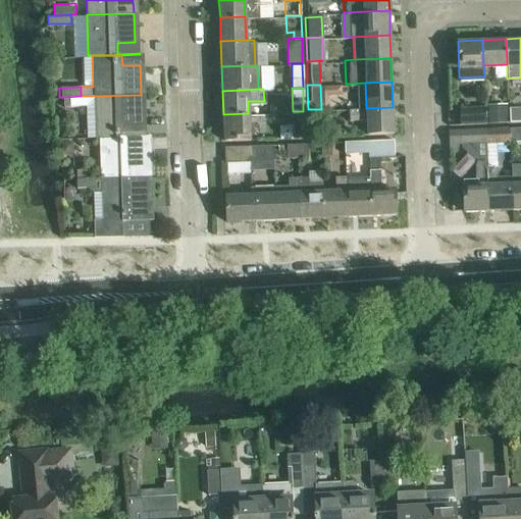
[(141,95),(93,96),(95,138),(99,137),(128,136),(146,136),(146,135),(142,135),(141,95)]
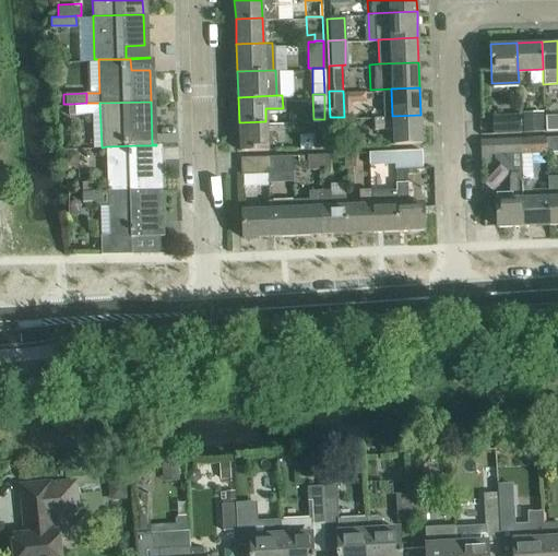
[(71,104),(68,104),(68,113),(86,113),(86,103),(71,104)]
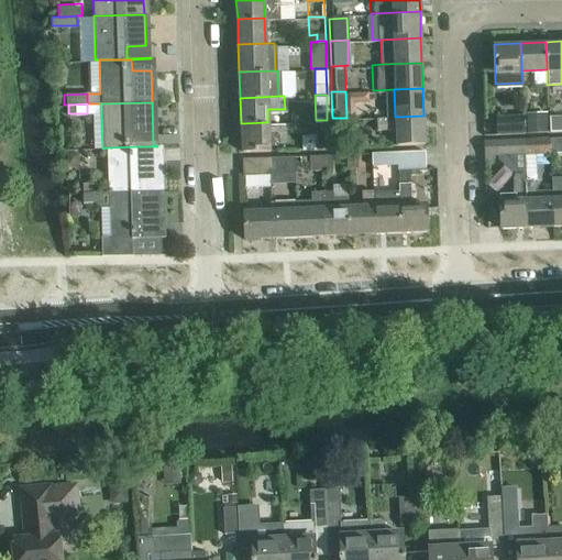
[(423,116),(395,117),(373,117),(373,131),(395,130),(396,143),(425,142),(423,116)]
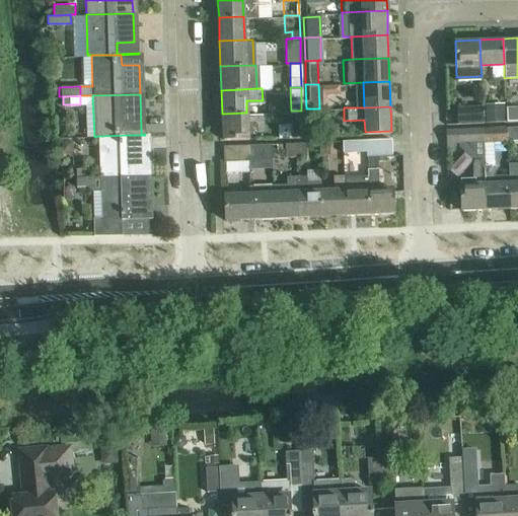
[(517,107),(507,108),(507,121),(517,121),(517,107)]
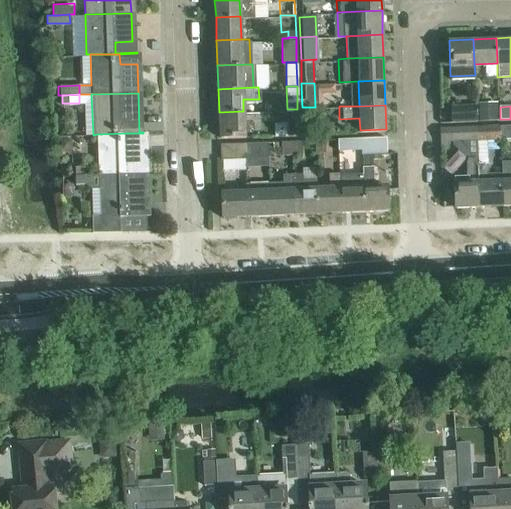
[(315,107),(304,107),(304,119),(319,119),(318,107),(315,107)]
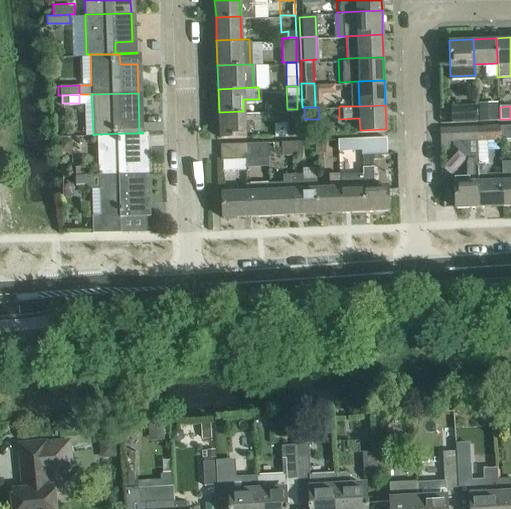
[(479,108),(480,120),(496,119),(495,107),(479,108)]
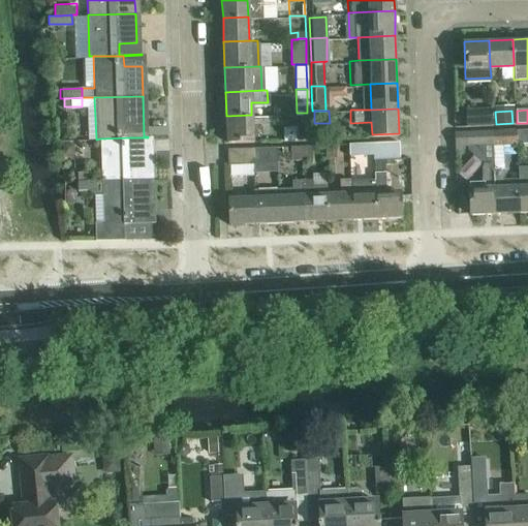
[(307,113),(297,113),(297,114),(288,114),(289,140),(308,138),(307,113)]
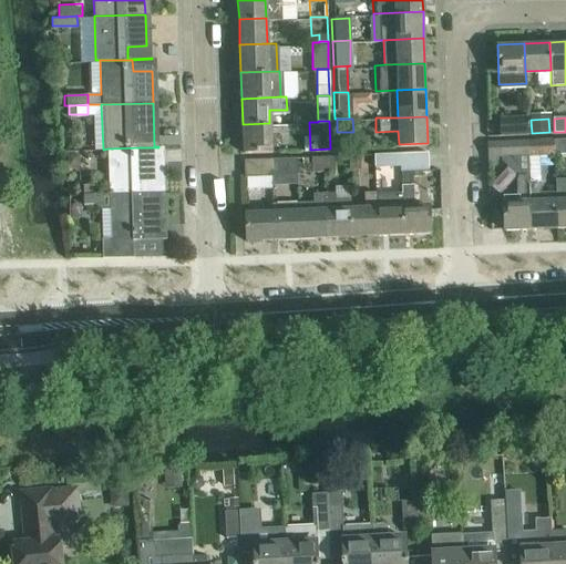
[(269,123),(243,124),(244,151),(270,151),(269,123)]
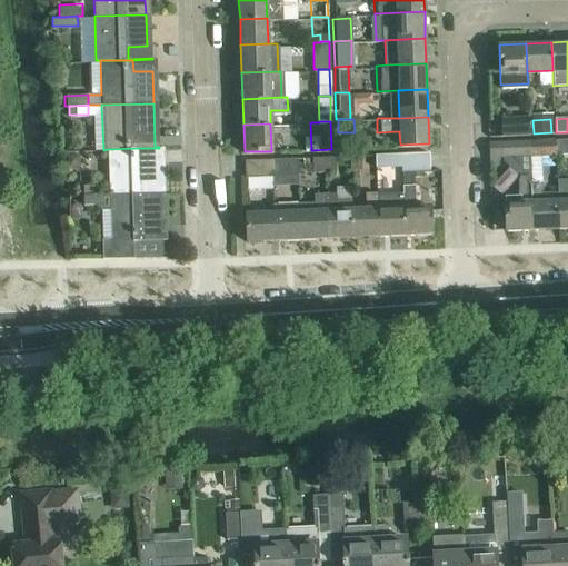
[(528,125),(502,126),(502,135),(528,133),(528,125)]
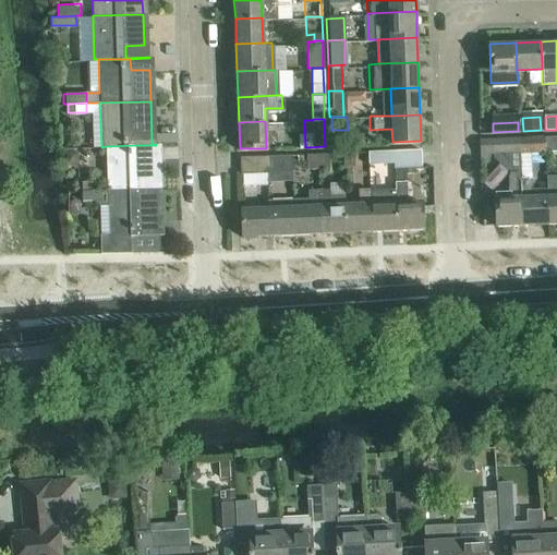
[(556,135),(544,136),(545,153),(556,152),(556,135)]
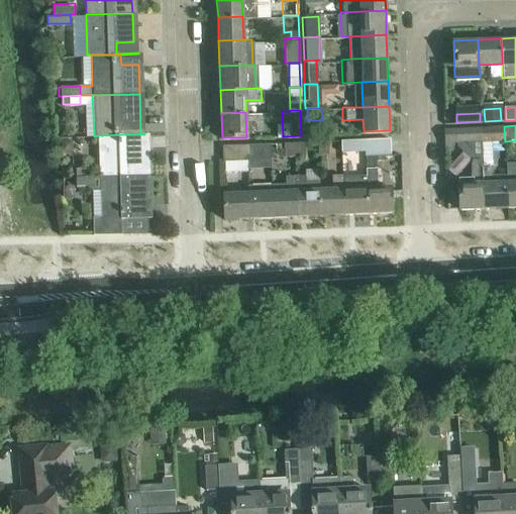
[(505,141),(504,126),(481,127),(481,141),(505,141)]
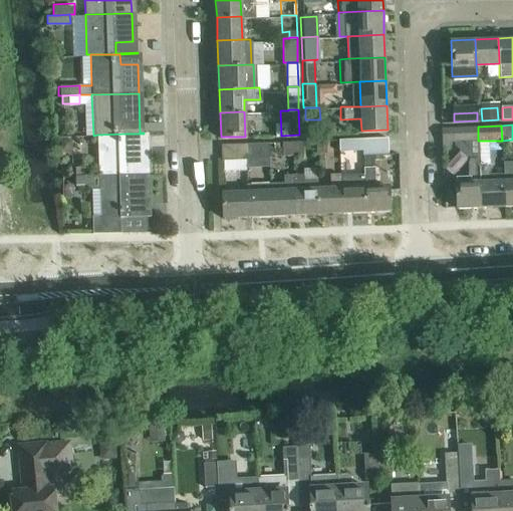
[(478,141),(478,126),(454,128),(455,142),(478,141)]
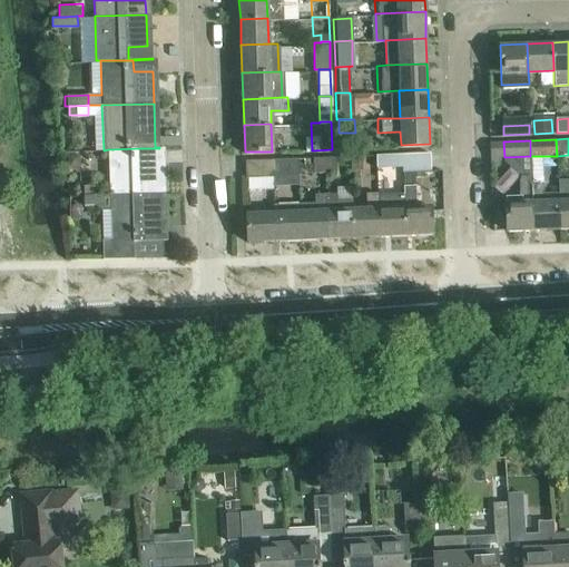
[(140,160),(140,148),(108,149),(109,194),(162,193),(160,160),(140,160)]
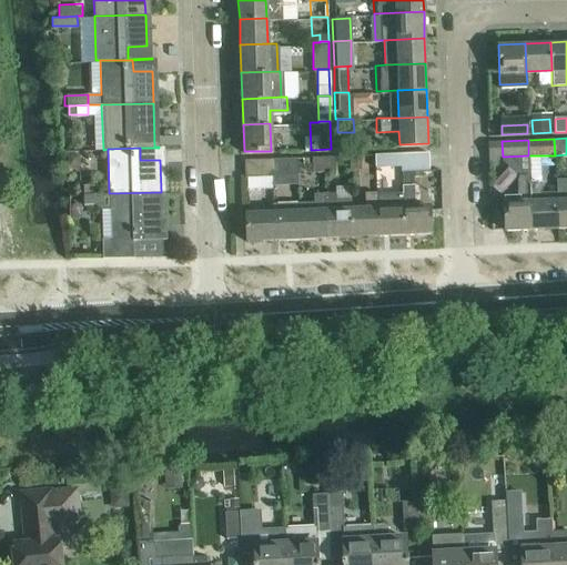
[(401,150),(401,162),(401,168),(428,167),(427,149),(401,150)]
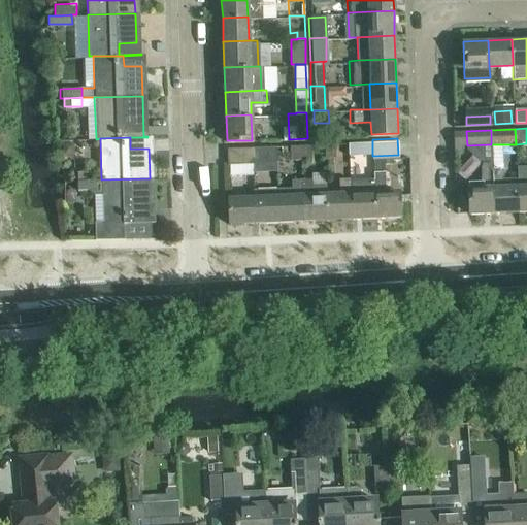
[(372,151),(372,139),(348,140),(348,152),(372,151)]
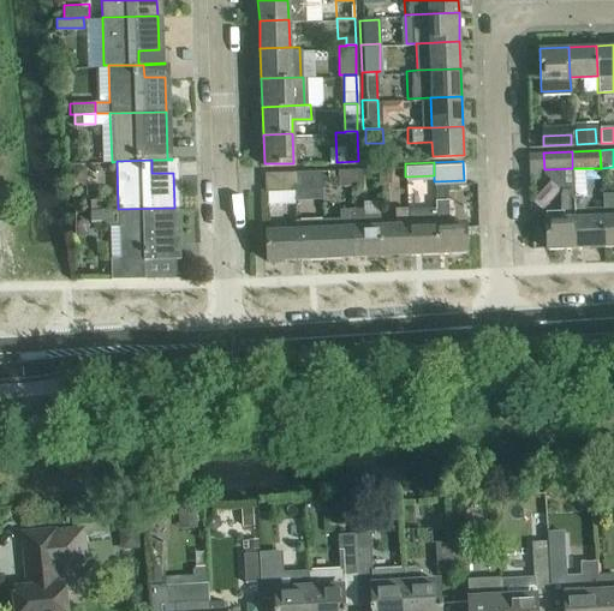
[(85,166),(75,166),(75,178),(85,178),(85,166)]
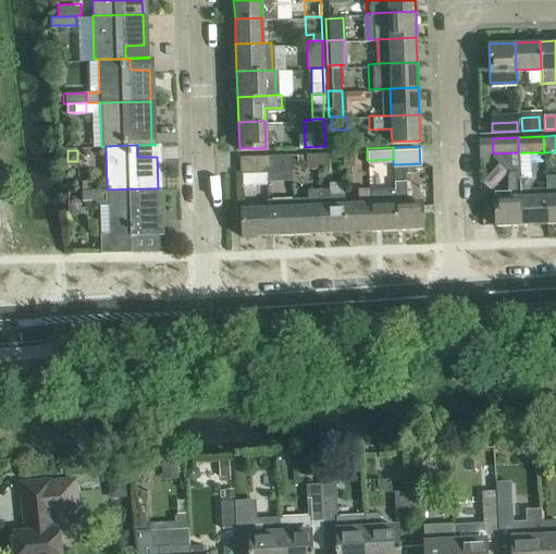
[(317,169),(316,152),(305,154),(305,169),(317,169)]
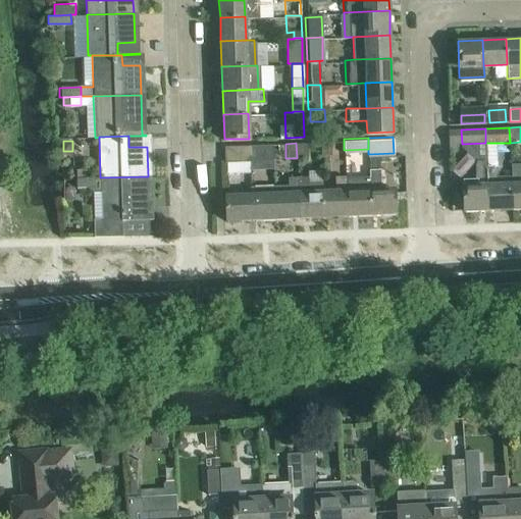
[(296,143),(297,158),(307,157),(307,143),(296,143)]
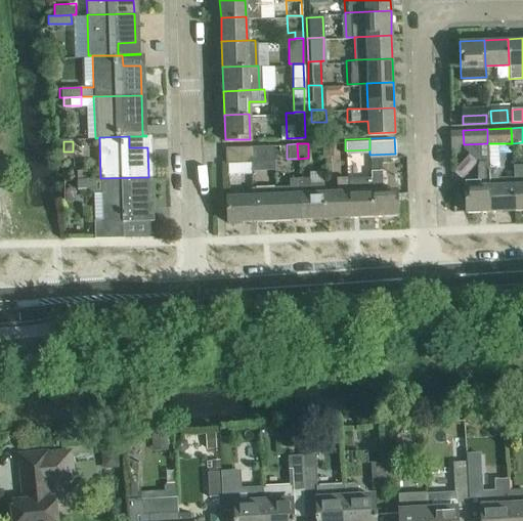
[(249,162),(249,145),(225,146),(226,163),(249,162)]
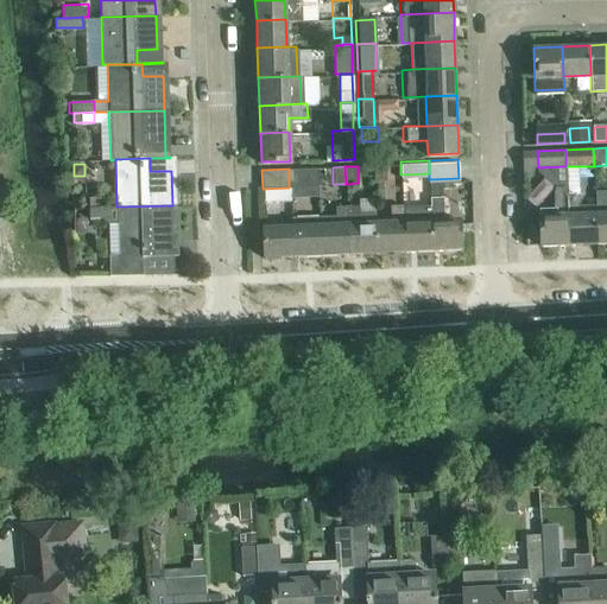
[(315,169),(289,169),(289,188),(316,188),(315,169)]
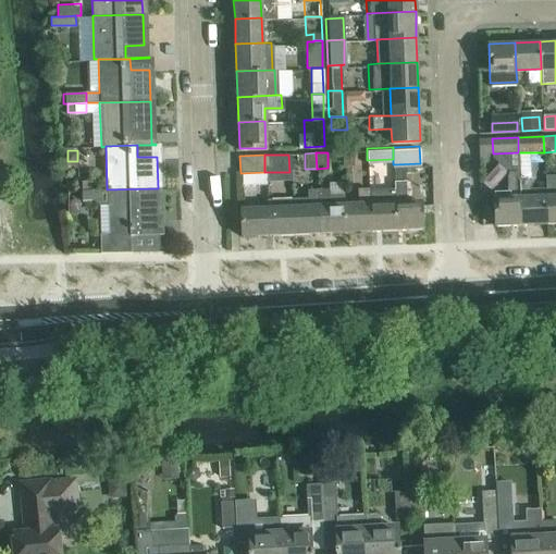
[(404,167),(393,167),(394,177),(404,177),(404,167)]
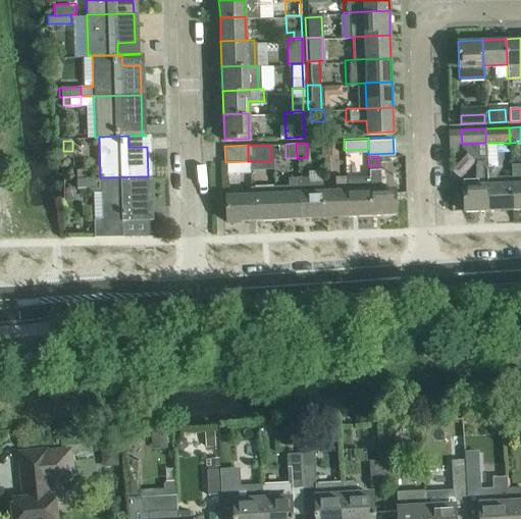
[(369,177),(371,214),(396,213),(395,188),(380,189),(379,168),(369,169),(369,177)]
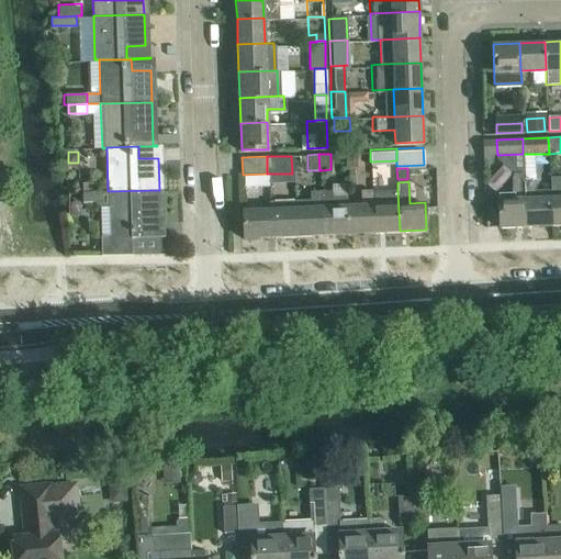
[(159,190),(108,191),(109,234),(101,234),(101,254),(132,254),(132,234),(160,234),(160,233),(142,233),(142,221),(159,221),(159,190)]
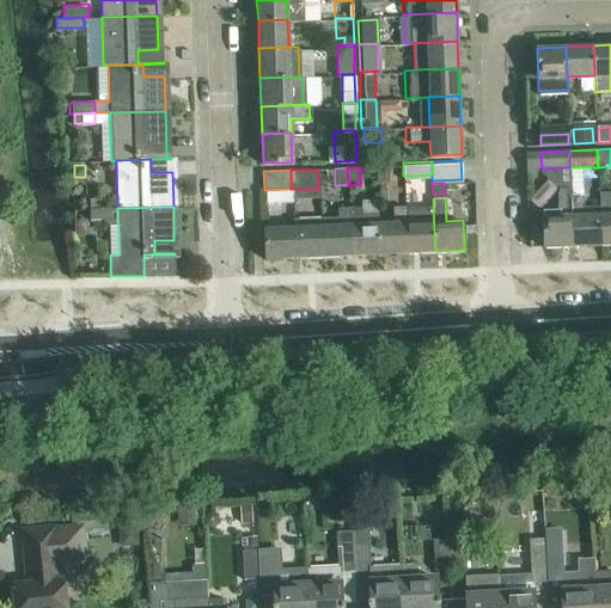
[(335,208),(335,226),(322,226),(323,256),(350,255),(348,208),(335,208)]
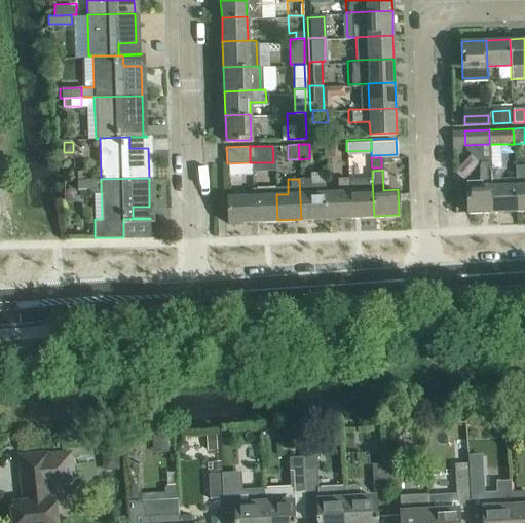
[(310,179),(299,179),(301,219),(326,218),(325,192),(310,193),(310,179)]
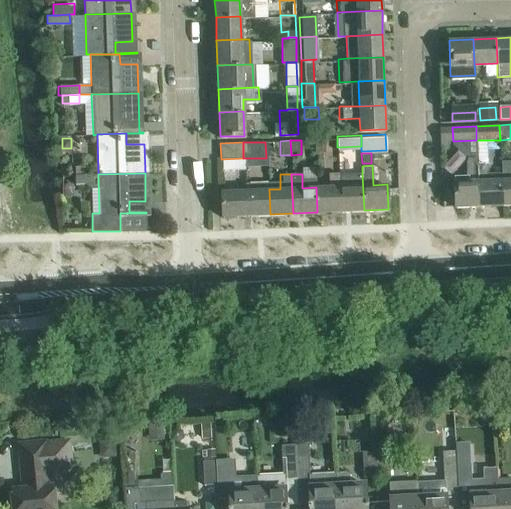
[(364,210),(362,174),(338,175),(339,186),(340,211),(364,210)]
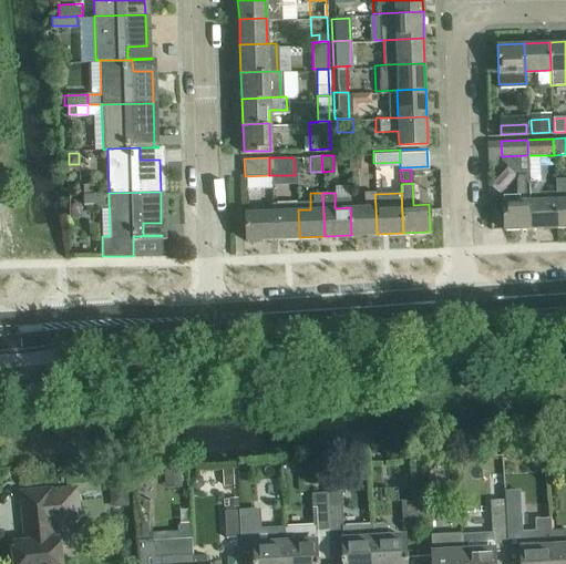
[(531,227),(530,200),(521,200),(520,194),(503,194),(504,228),(531,227)]
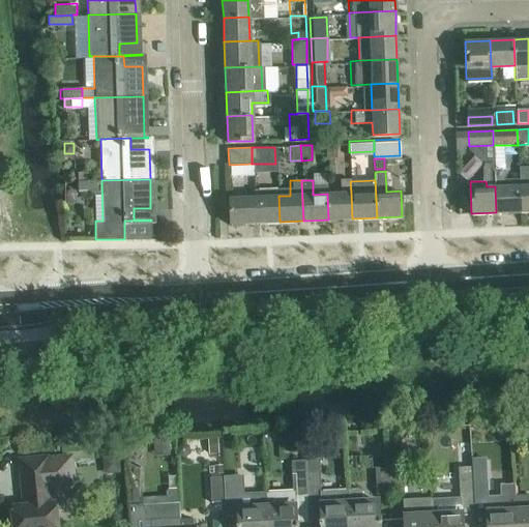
[(528,184),(519,185),(520,211),(528,210),(528,184)]
